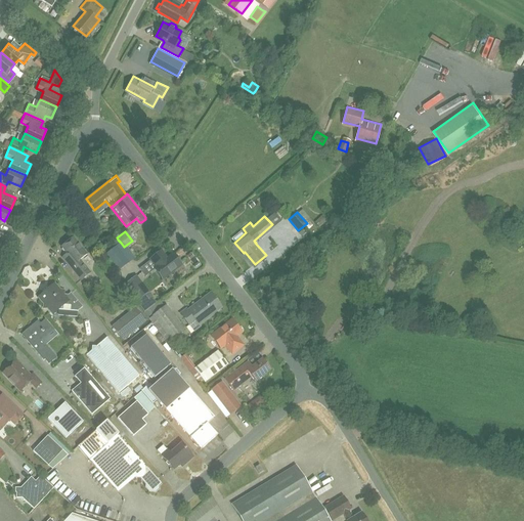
[(90,270),(84,262),(80,257),(87,252),(73,235),(61,245),(71,256),(67,260),(81,277),(90,270)]
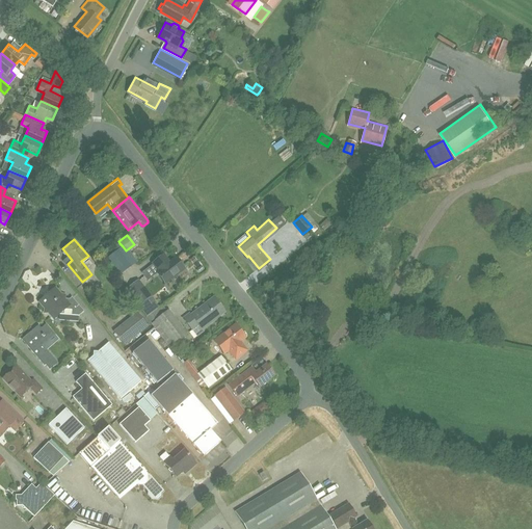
[(118,272),(131,263),(130,263),(118,247),(107,257),(118,272)]
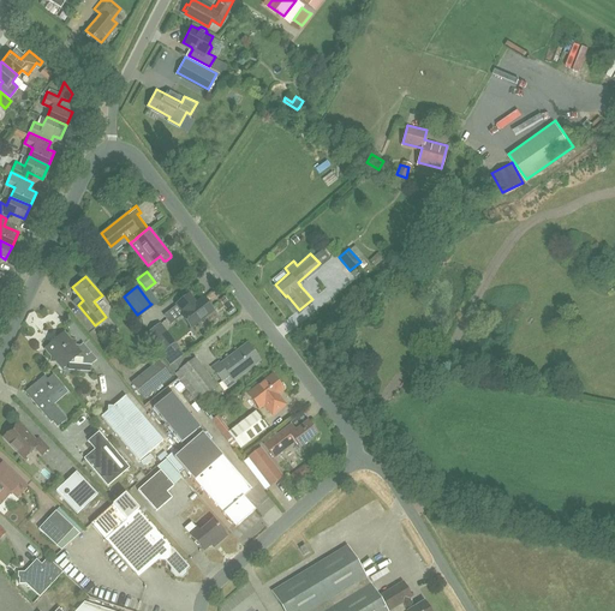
[(190,292),(177,301),(184,310),(181,312),(183,312),(191,324),(192,324),(212,309),(213,309),(203,295),(202,297),(196,300),(190,293),(190,292)]
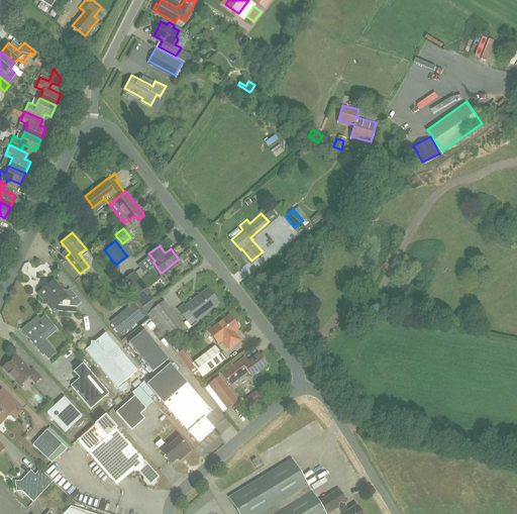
[(125,278),(136,292),(145,286),(134,271),(125,278)]
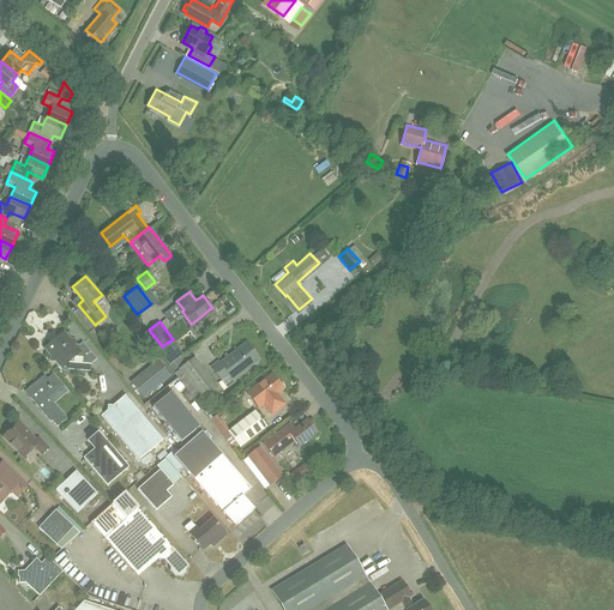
[(52,339),(46,345),(52,352),(50,357),(56,357),(62,364),(68,360),(73,360),(74,355),(74,354),(83,355),(82,361),(91,361),(97,356),(83,339),(80,342),(74,342),(64,330),(58,334),(52,334),(52,339)]
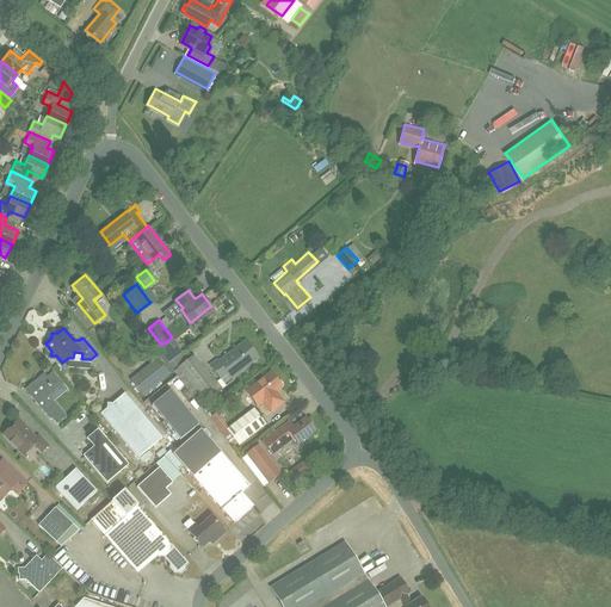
[(234,377),(232,376),(258,355),(246,339),(220,359),(221,361),(214,367),(226,383),(234,377)]
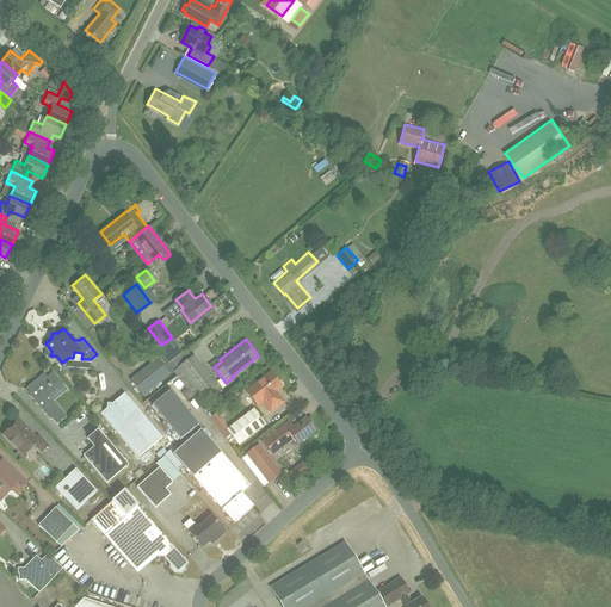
[(201,392),(215,381),(193,353),(179,365),(201,392)]
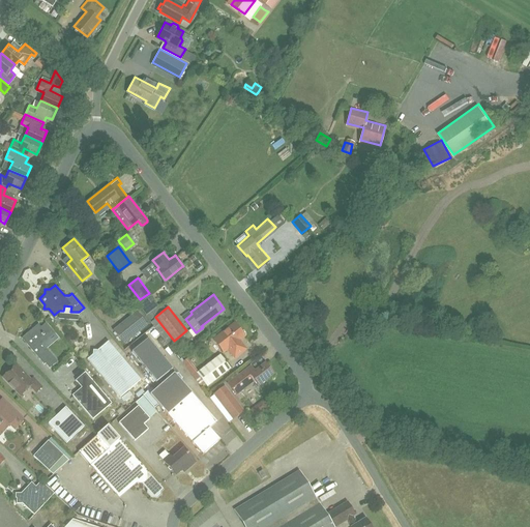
[(137,310),(114,328),(124,341),(147,322),(137,310)]
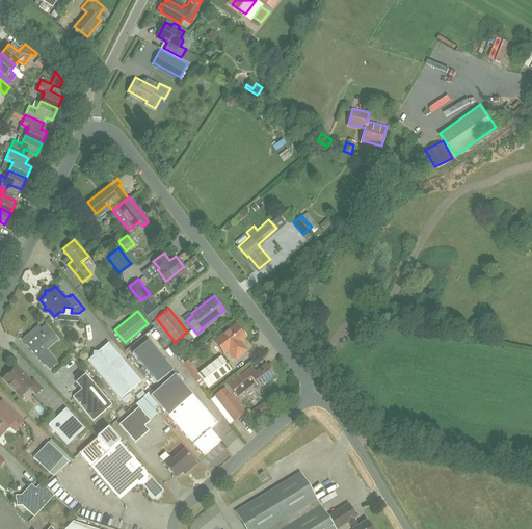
[(50,367),(57,361),(42,342),(54,332),(46,321),(41,325),(38,322),(22,337),(44,364),(46,363),(50,367)]
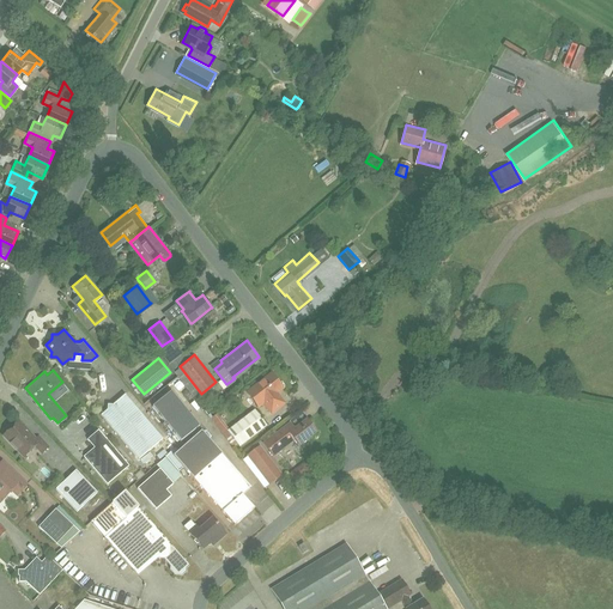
[(259,405),(262,401),(263,400),(272,410),(284,401),(275,390),(283,385),(271,372),(252,387),(248,390),(259,405)]
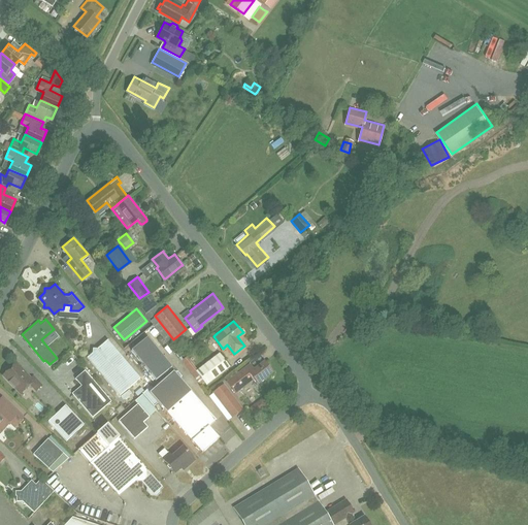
[(131,349),(156,379),(171,365),(147,335),(131,349)]
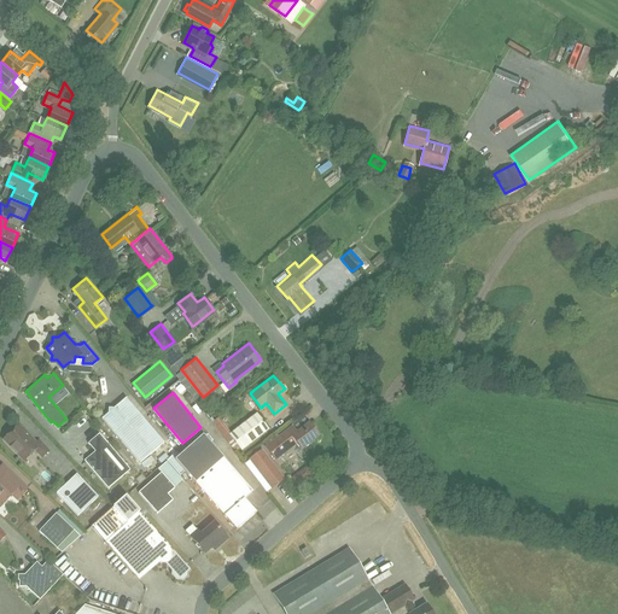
[(140,461),(152,450),(164,440),(126,395),(101,415),(140,461)]
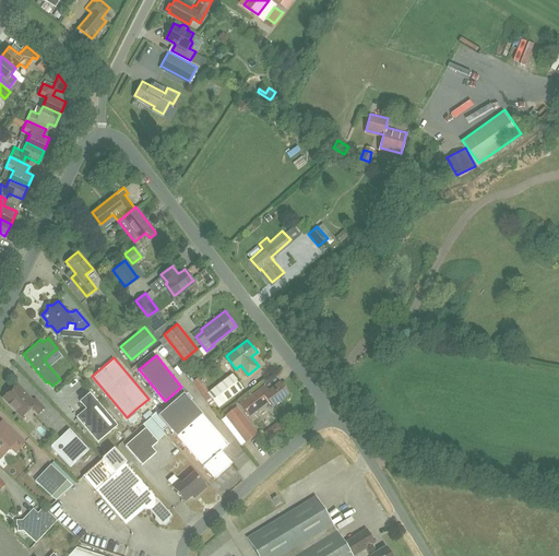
[(244,387),(233,371),(207,391),(218,405),(244,387)]
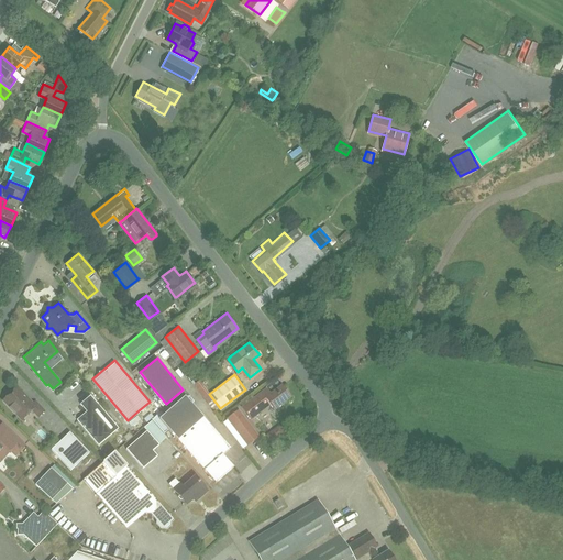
[(251,416),(258,410),(269,402),(274,407),(290,395),(282,384),(271,393),(266,387),(242,405),(251,416)]
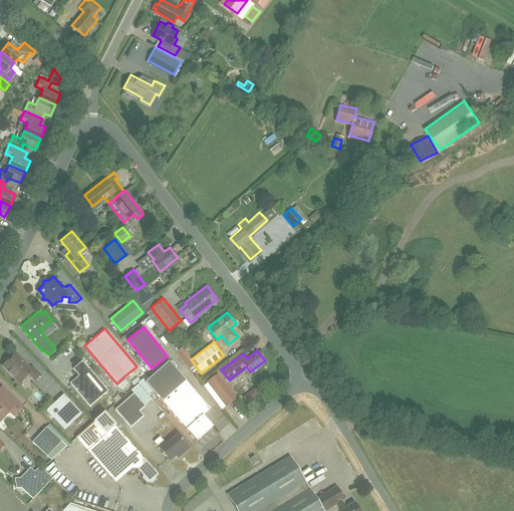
[(34,377),(37,374),(40,372),(32,363),(29,366),(15,351),(3,363),(19,380),(29,372),(34,377)]
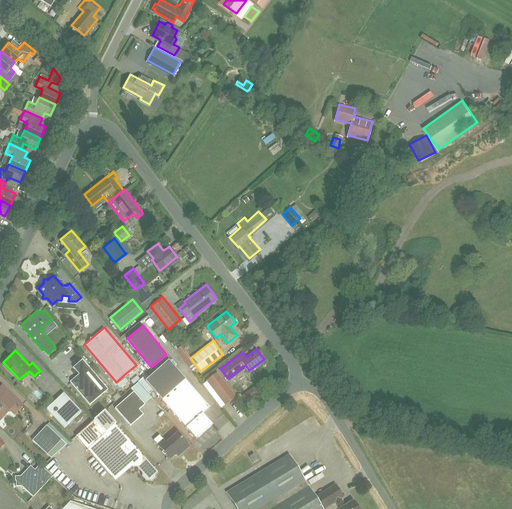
[(168,358),(144,379),(196,437),(212,423),(202,411),(210,405),(168,358)]
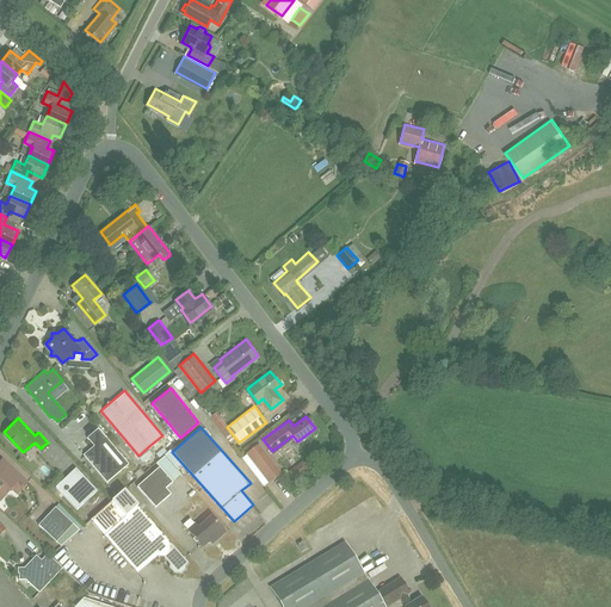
[(93,445),(84,453),(106,481),(129,462),(115,445),(105,435),(100,428),(90,438),(96,444),(93,445)]
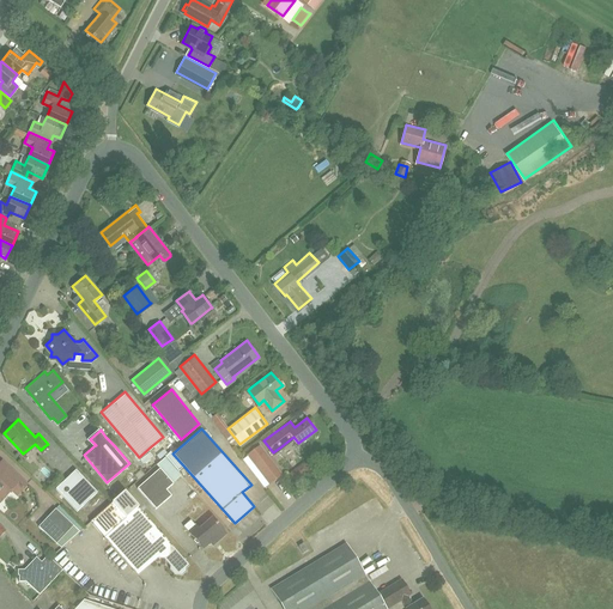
[(283,473),(262,446),(259,444),(247,454),(269,482),(283,473)]
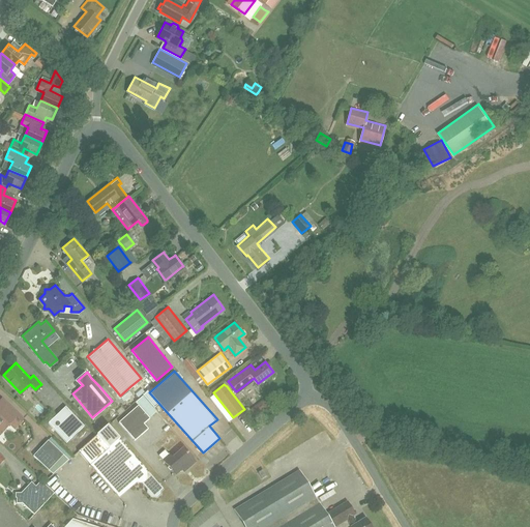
[(149,416),(149,415),(156,410),(142,394),(136,400),(138,404),(119,420),(135,439),(148,427),(144,421),(149,416)]
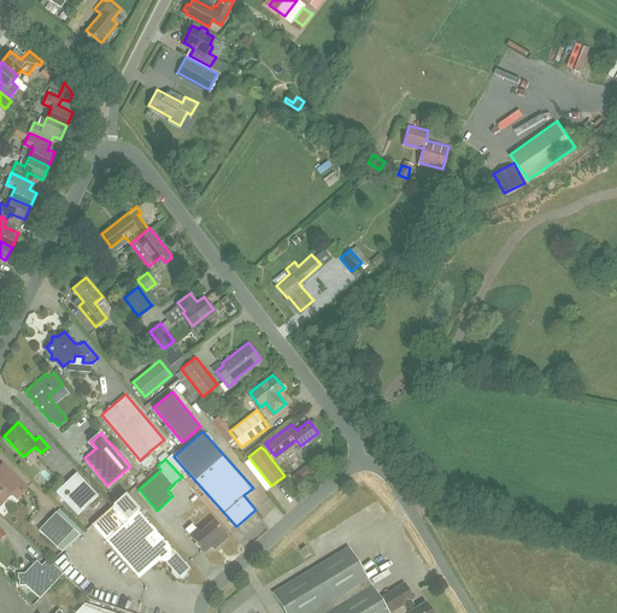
[(306,463),(291,475),(293,478),(297,483),(312,471),(306,463)]
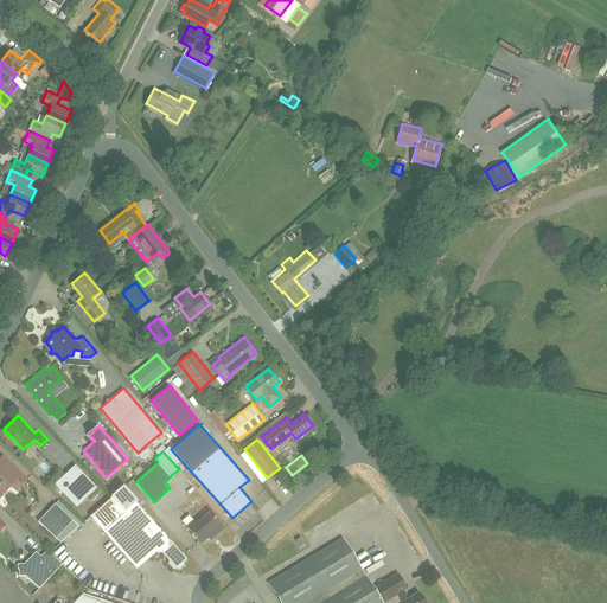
[(0,462),(0,483),(5,489),(11,482),(17,487),(26,476),(14,466),(10,470),(0,462)]
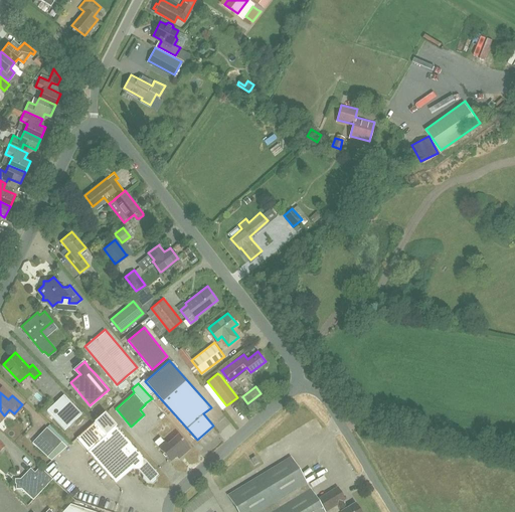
[(63,393),(46,408),(64,428),(81,411),(63,393)]
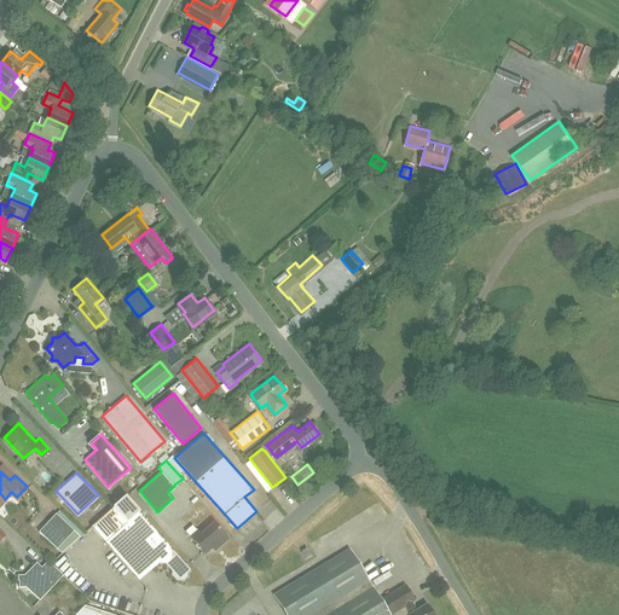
[(191,568),(139,510),(126,494),(91,524),(105,540),(138,576),(158,558),(166,558),(174,568),(174,572),(177,575),(183,575),(191,568)]
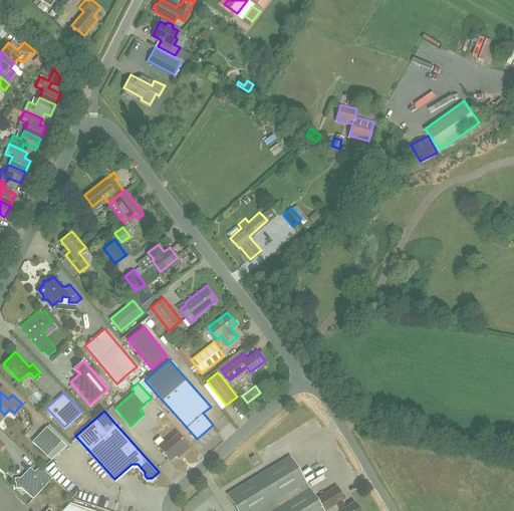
[(46,425),(32,440),(47,454),(61,439),(46,425)]
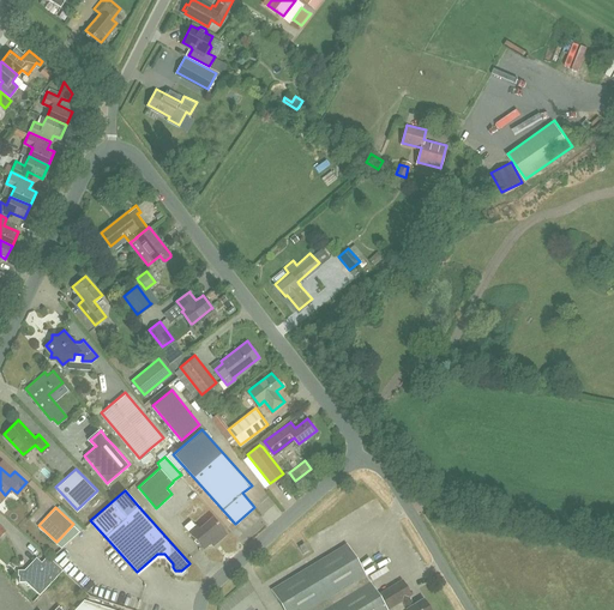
[(304,541),(299,544),(304,551),(308,548),(304,541)]
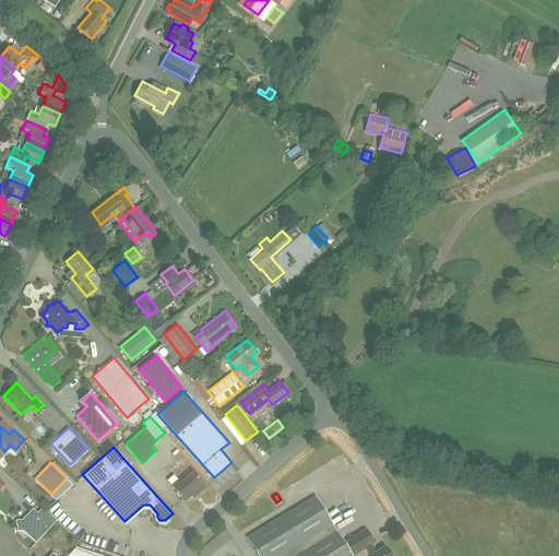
[(353,555),(353,554),(366,546),(371,554),(370,554),(371,555),(392,555),(385,545),(377,551),(372,542),(375,541),(366,527),(344,540),(337,529),(336,529),(332,522),(333,522),(316,494),(247,535),(259,555),(353,555)]
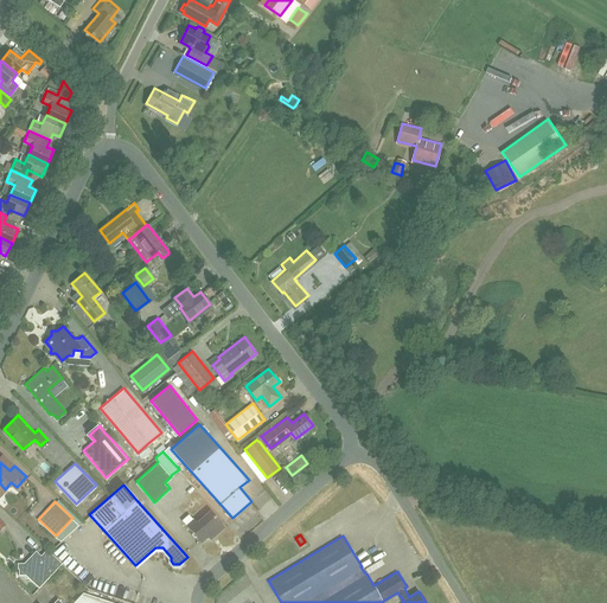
[(39,587),(56,568),(62,562),(48,547),(36,560),(31,556),(25,563),(19,563),(19,573),(25,573),(39,587)]
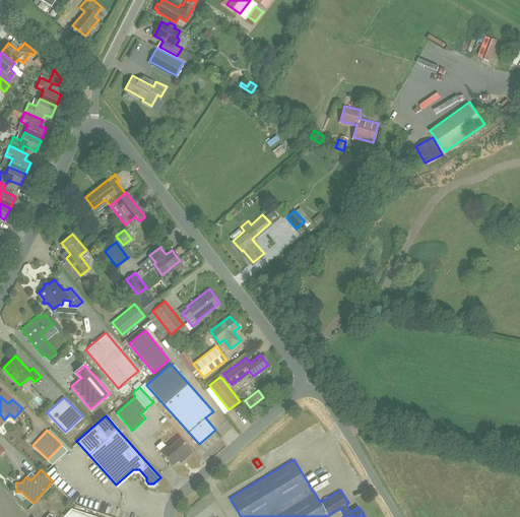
[(61,516),(102,516),(71,507),(61,516)]
